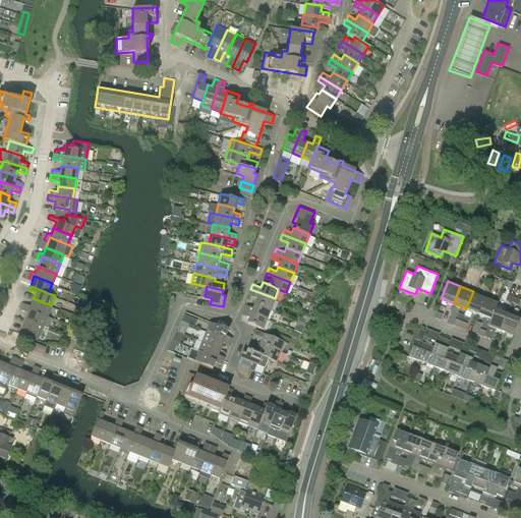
[(275,298),(250,289),(248,293),(256,297),(254,301),(271,308),(275,298)]
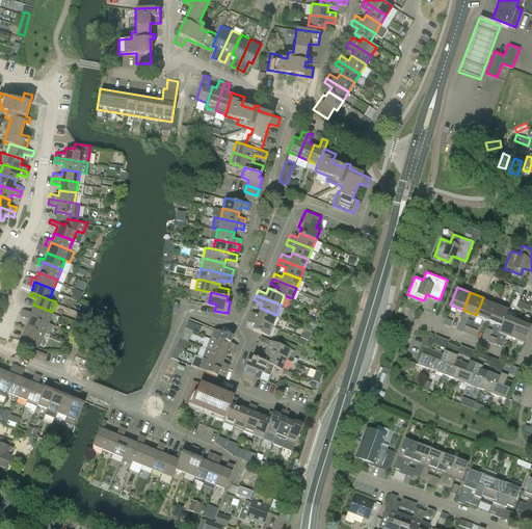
[(496,302),(483,297),(476,315),(488,320),(496,302)]
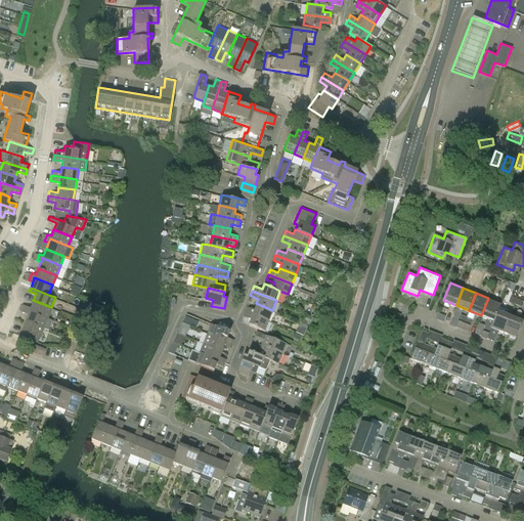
[(515,302),(517,296),(511,294),(509,300),(515,302)]
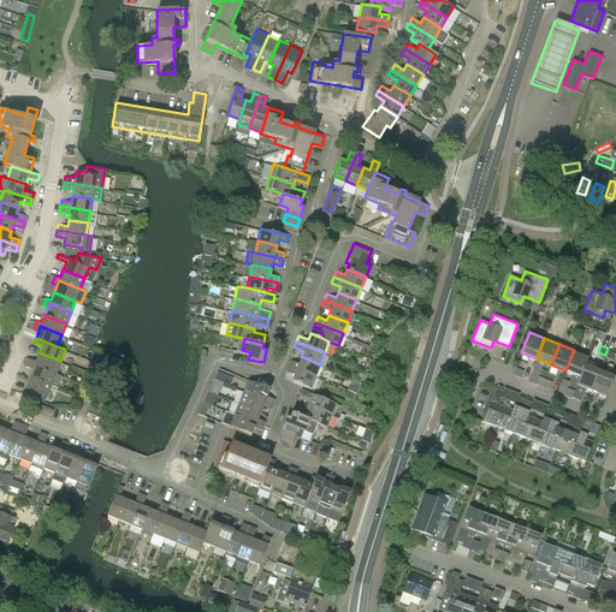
[(615,351),(608,348),(605,355),(611,358),(615,351)]
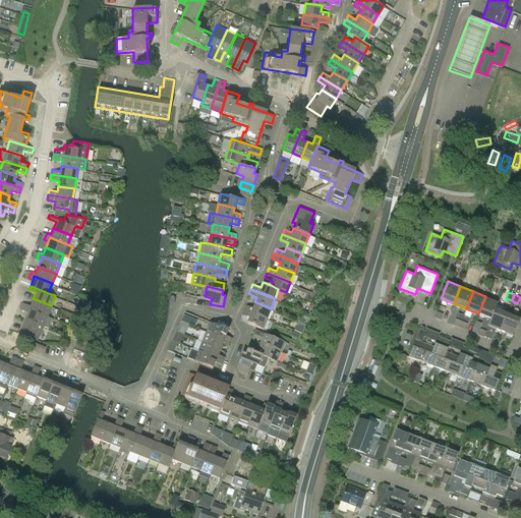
[(498,301),(485,296),(478,313),(484,315),(477,333),(484,335),(489,325),(487,324),(489,318),(497,302),(498,301)]
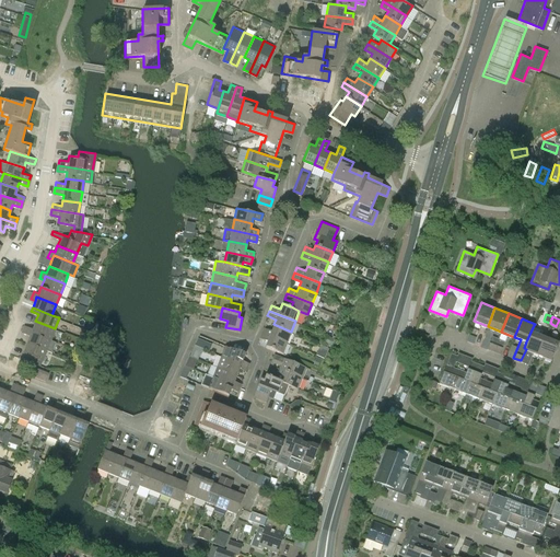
[(33,327),(28,326),(25,333),(30,335),(31,331),(50,338),(55,328),(35,321),(33,327)]
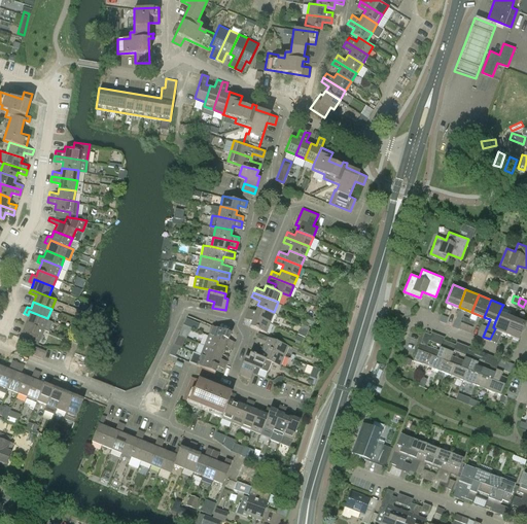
[(274,312),(257,305),(255,310),(248,307),(246,312),(270,321),(274,312)]
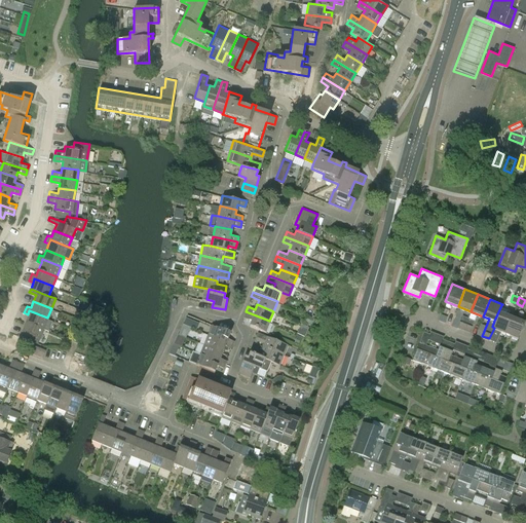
[(510,308),(501,305),(494,321),(492,327),(494,328),(504,332),(512,315),(508,313),(510,308)]
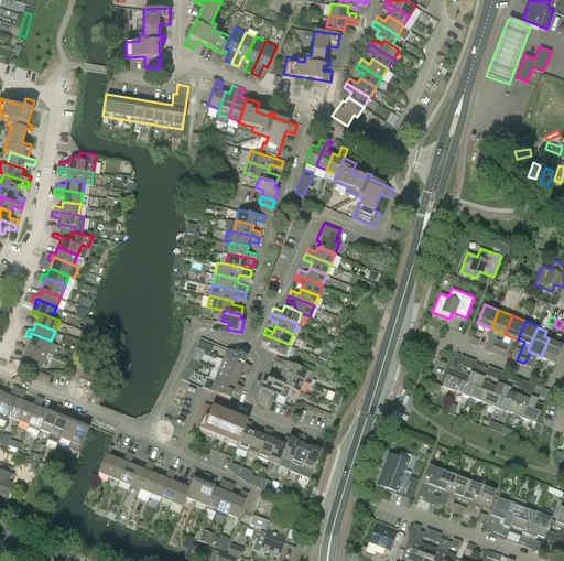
[(476,328),(470,342),(477,344),(483,331),(476,328)]
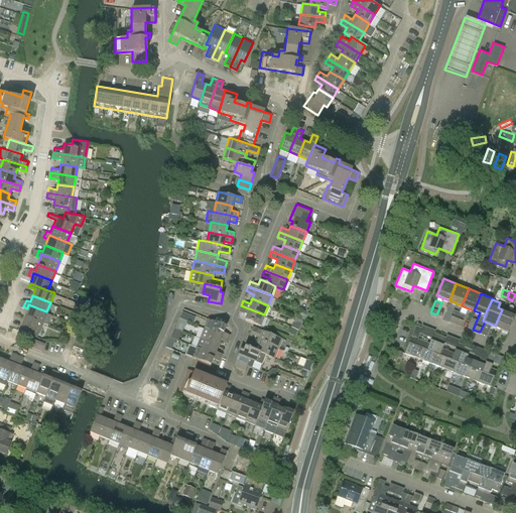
[(28,304),(27,308),(25,314),(42,322),(47,324),(51,313),(46,311),(28,304)]
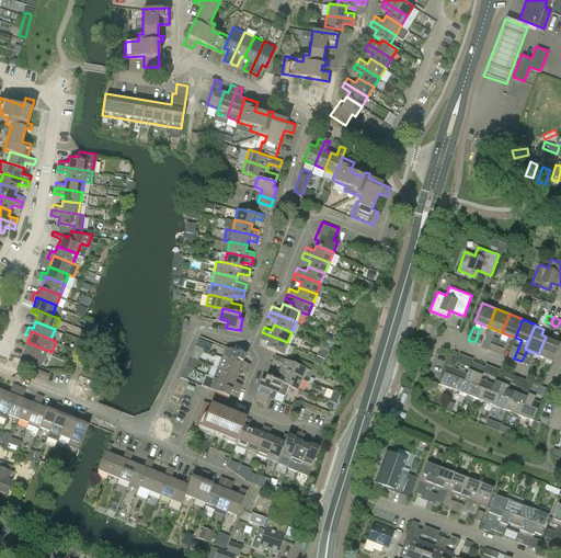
[(283,353),(287,342),(262,332),(260,337),(268,341),(266,346),(283,353)]
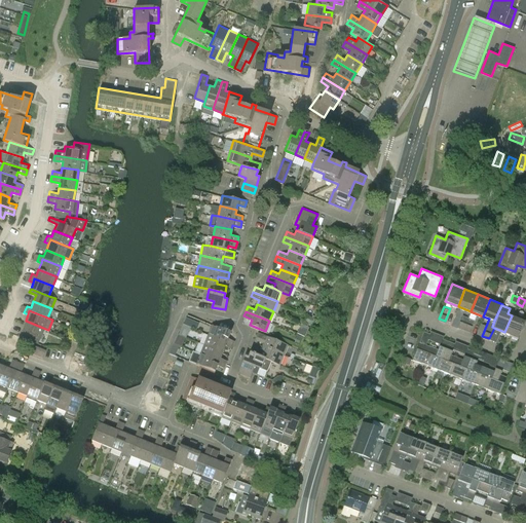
[(463,328),(468,315),(462,313),(457,326),(463,328)]
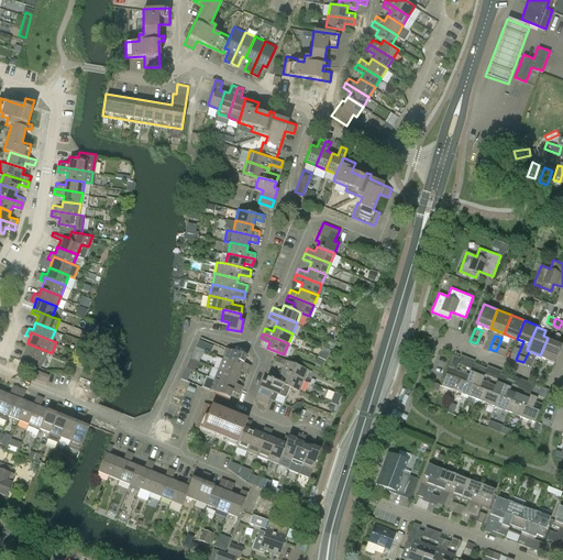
[(501,338),(496,351),(503,354),(508,341),(501,338)]
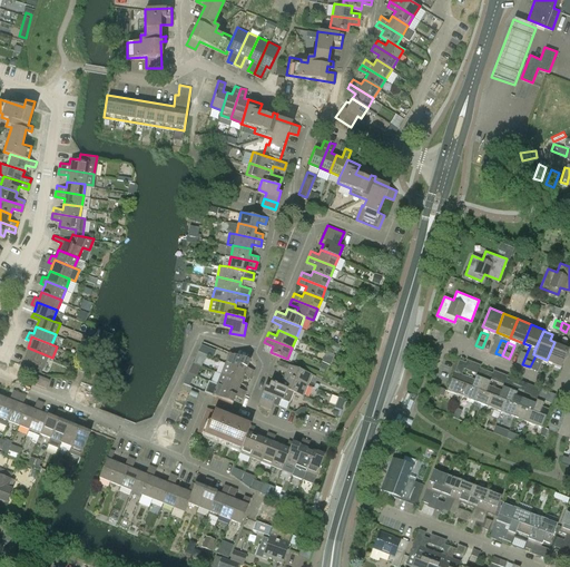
[(569,348),(554,342),(547,360),(561,365),(569,348)]
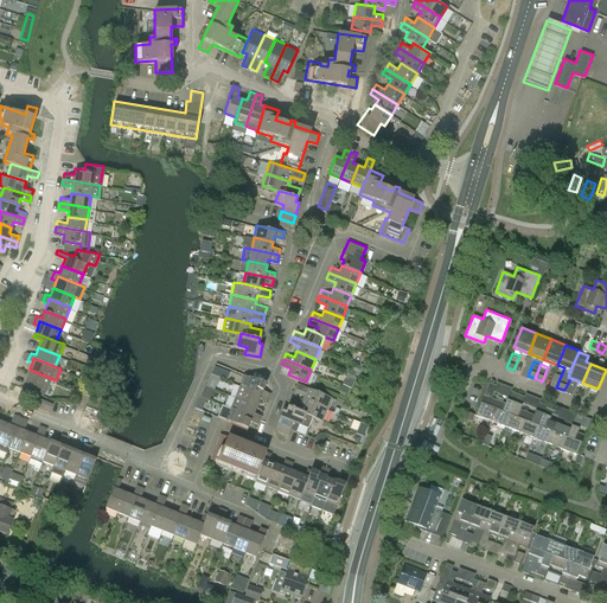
[(50,378),(30,370),(23,386),(31,389),(32,384),(45,390),(50,378)]
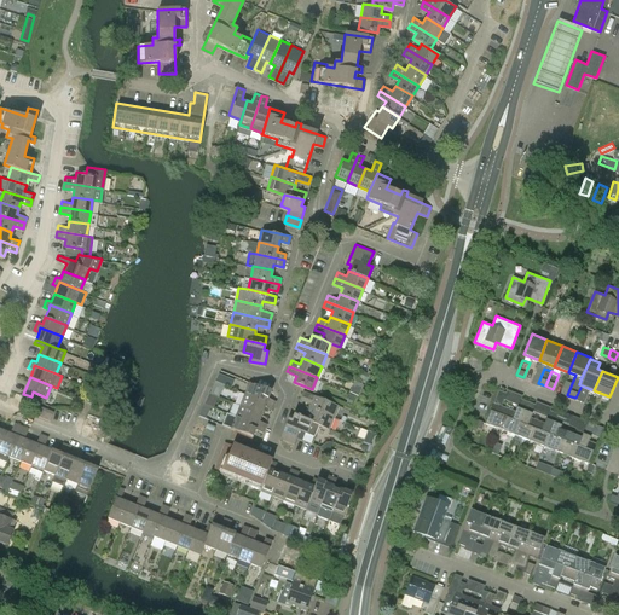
[(352,388),(359,392),(365,382),(357,377),(352,388)]
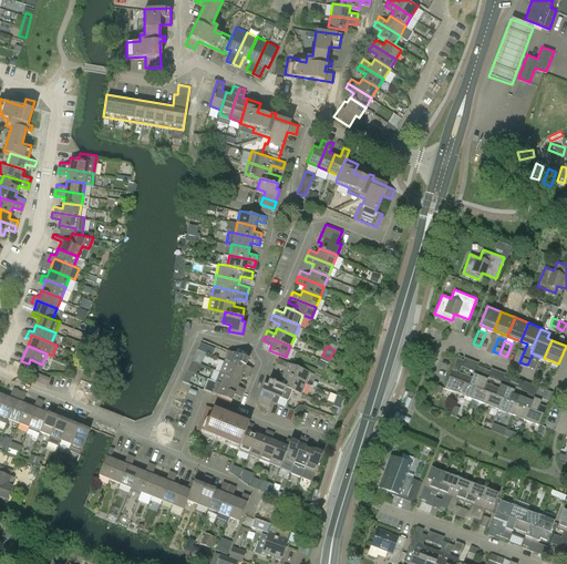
[(228,349),(224,359),(250,370),(253,366),(245,363),(248,357),(228,349)]
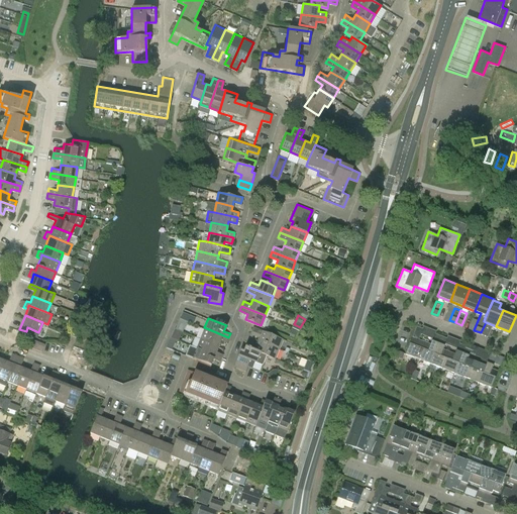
[(417,356),(424,339),(418,337),(423,326),(416,324),(405,351),(417,356)]
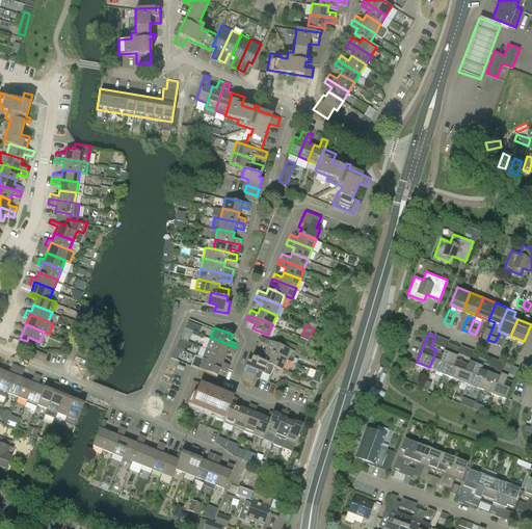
[(266,349),(287,358),(291,347),(260,335),(258,342),(267,345),(266,349)]
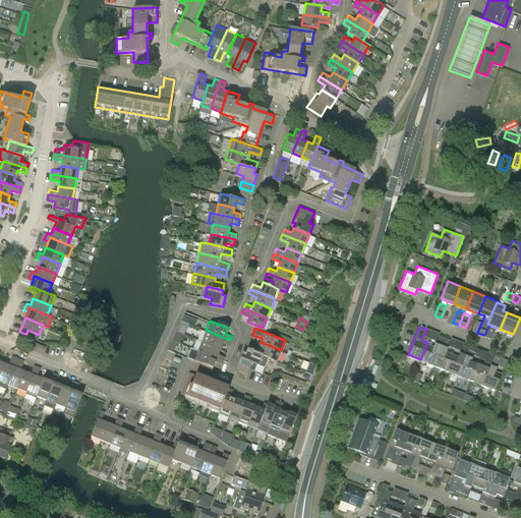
[(201,340),(220,347),(223,341),(229,344),(230,340),(206,330),(201,340)]
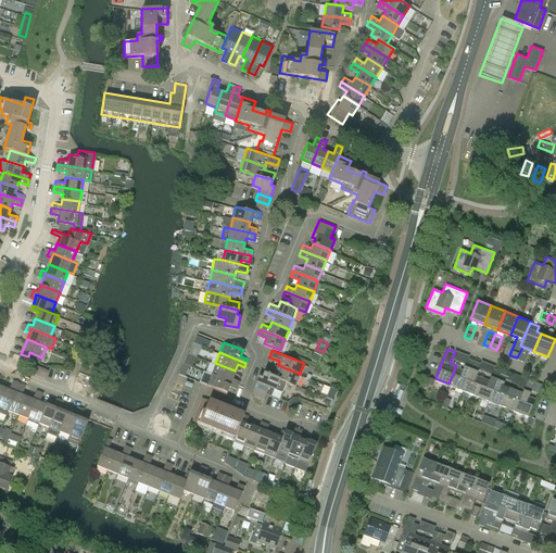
[(462,389),(474,359),(467,356),(463,367),(456,365),(449,384),(462,389)]
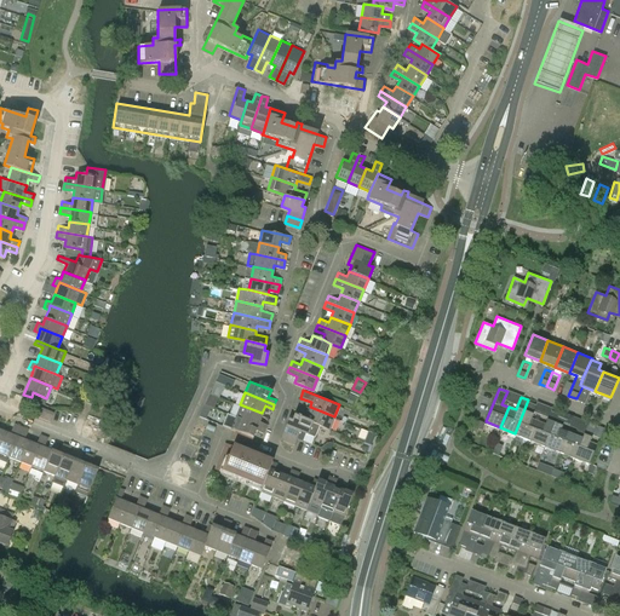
[(515,433),(529,439),(538,419),(532,415),(537,403),(528,399),(515,433)]
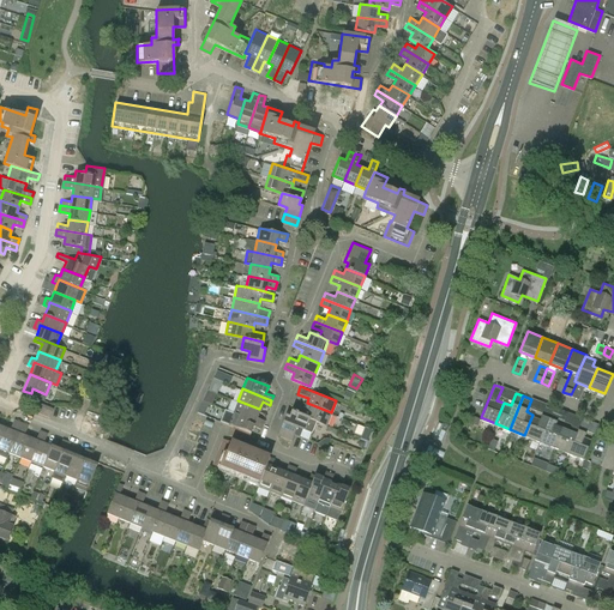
[(238,400),(233,411),(263,423),(264,418),(257,416),(259,409),(238,400)]
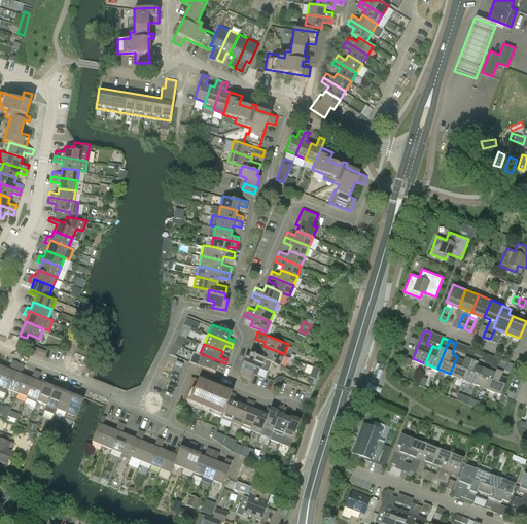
[(42,357),(45,350),(33,345),(30,352),(42,357)]
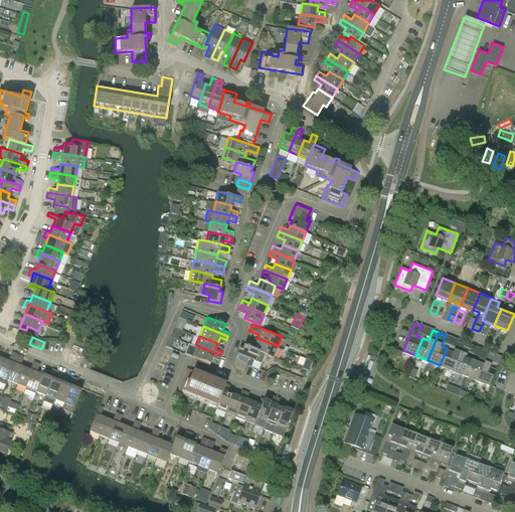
[(246,337),(244,343),(260,349),(260,350),(265,352),(274,356),(278,346),(258,338),(256,341),(246,337)]
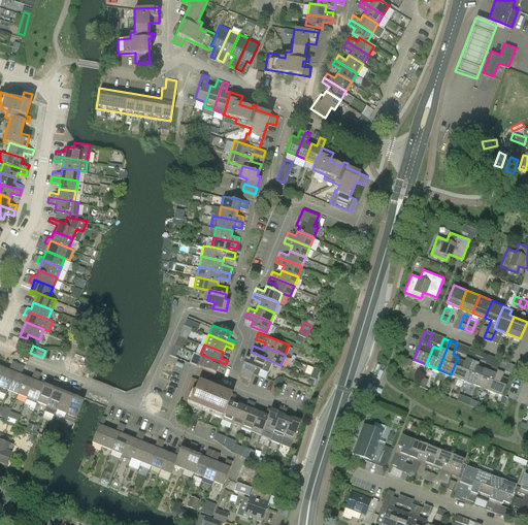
[(464,380),(475,351),(468,349),(464,359),(458,357),(451,374),(464,380)]
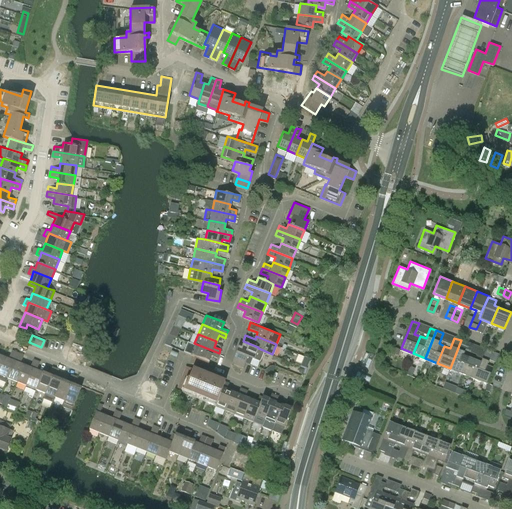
[(462,372),(469,355),(463,353),(467,343),(468,340),(462,338),(461,340),(450,368),(462,372)]
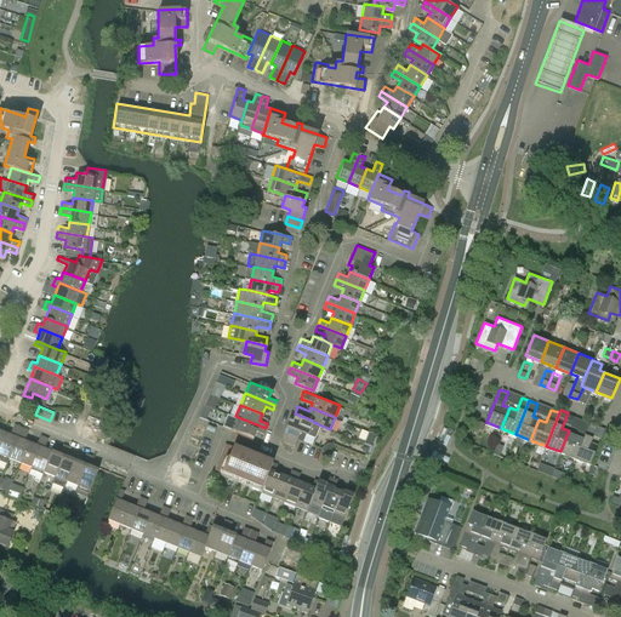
[(222,424),(235,430),(233,439),(250,445),(256,429),(263,433),(266,428),(235,416),(227,412),(222,424)]
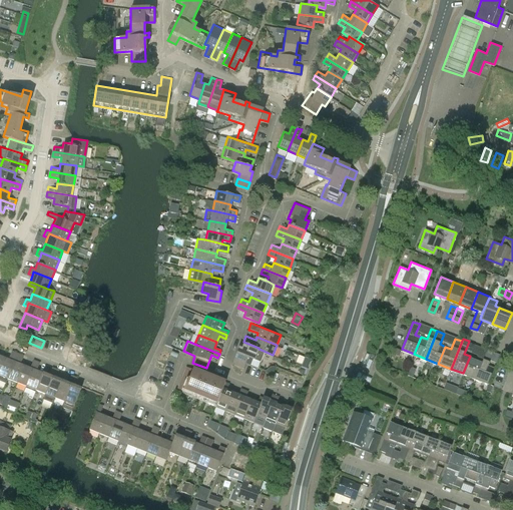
[(238,345),(234,356),(245,361),(247,356),(261,361),(264,351),(259,349),(259,348),(243,342),(241,347),(238,345)]
